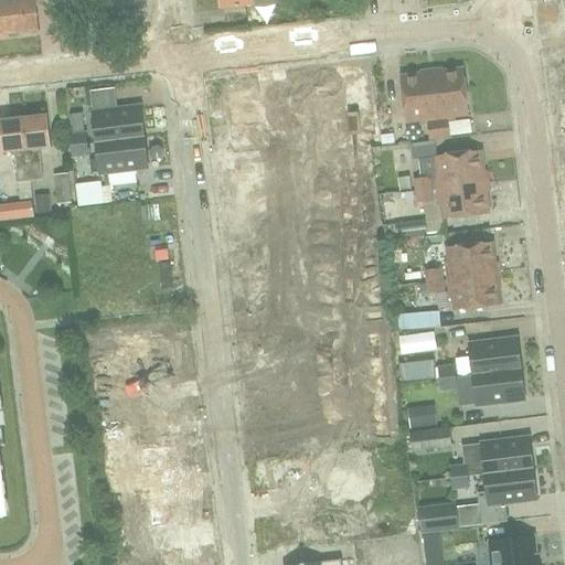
[(0,0),(0,35),(14,34),(10,0),(0,0)]
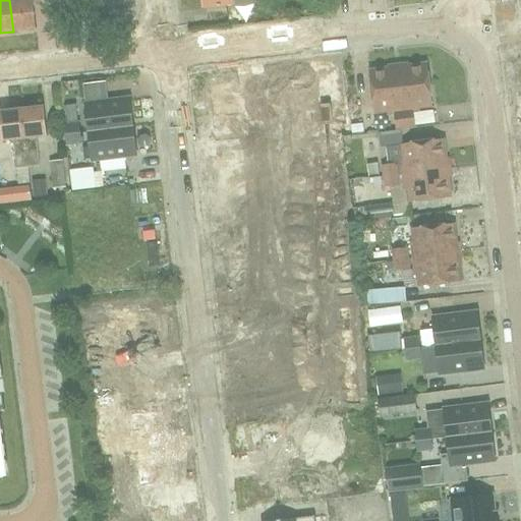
[(9,0),(13,32),(37,30),(33,0),(9,0)]
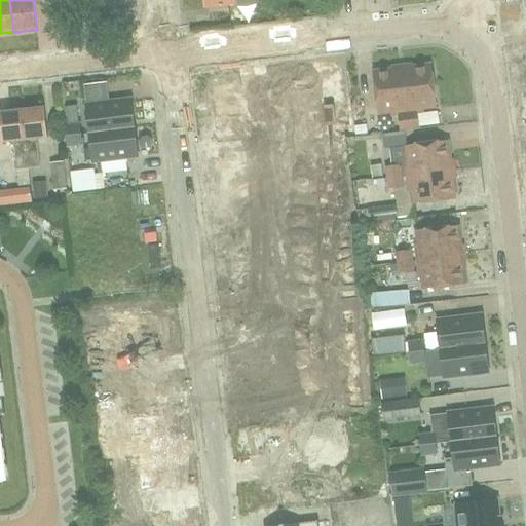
[(208,0),(209,9),(238,5),(237,0),(208,0)]
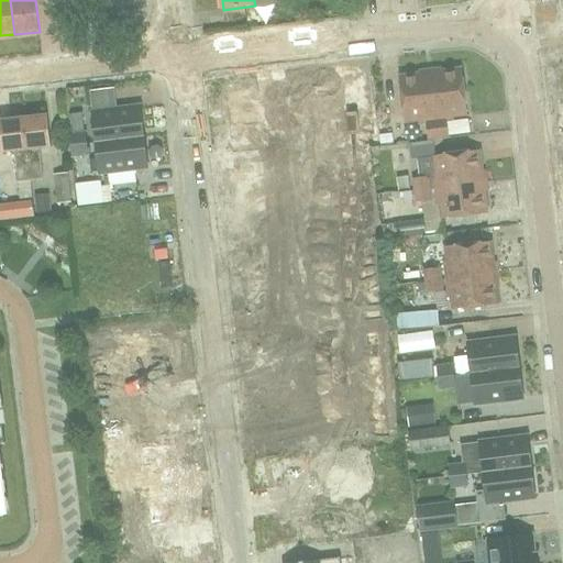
[(326,83),(341,83),(341,67),(326,68),(326,83)]
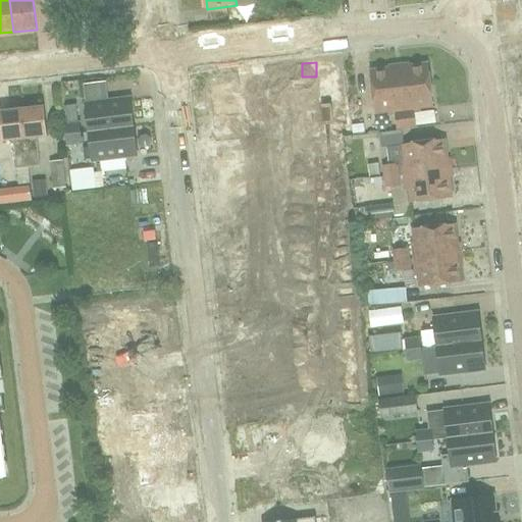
[(428,65),(400,69),(407,128),(416,127),(415,111),(421,110),(420,107),(433,105),(428,65)]
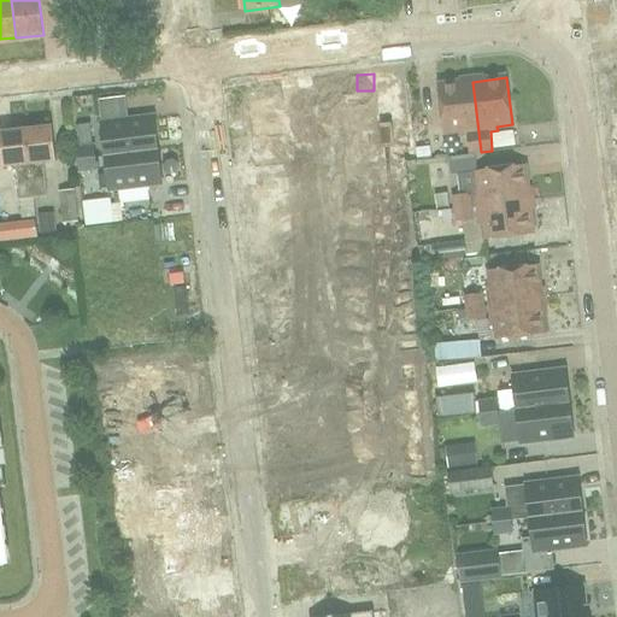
[(481,152),(472,82),(439,86),(445,133),(460,130),(460,135),(468,134),(470,153),(481,152)]
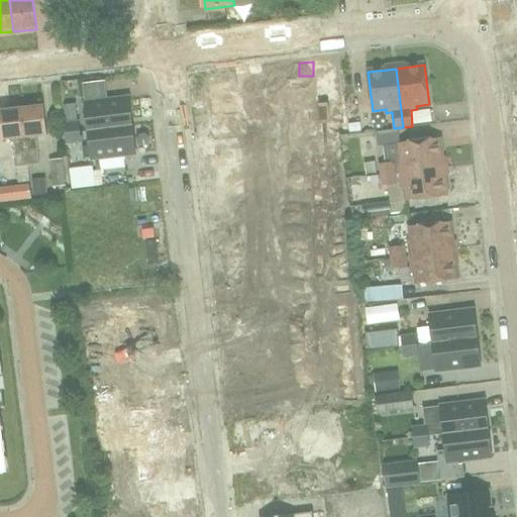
[(262,77),(209,83),(212,112),(253,107),(250,89),(263,87),(262,77)]
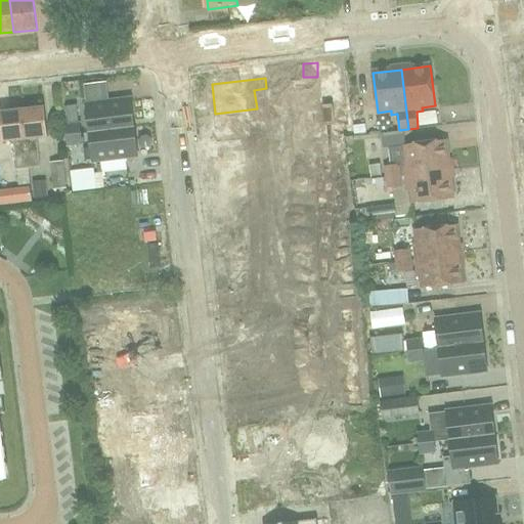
[(308,96),(347,94),(347,84),(308,86),(308,96)]
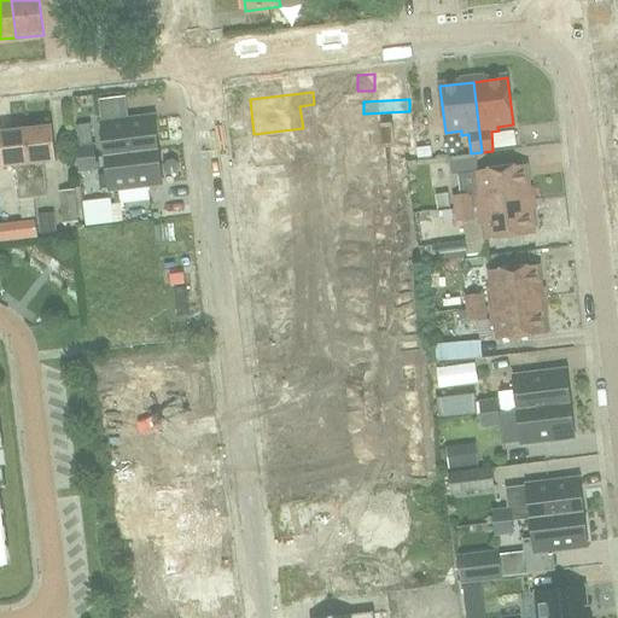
[(103,124),(108,158),(161,152),(156,118),(103,124)]
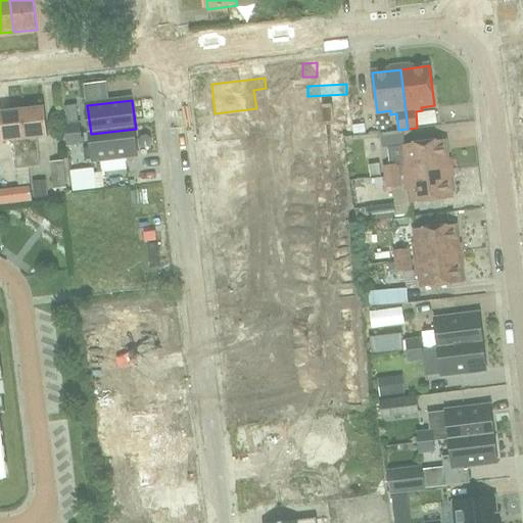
[(37,139),(48,138),(45,108),(22,111),(29,170),(40,169),(37,139)]
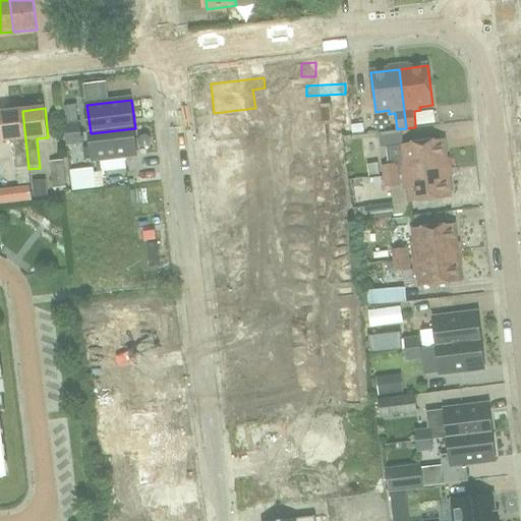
[(255,108),(214,113),(218,143),(271,137),(270,126),(257,128),(255,108)]
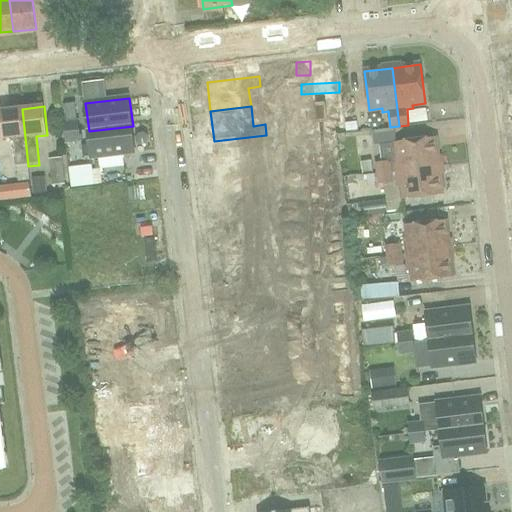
[(28,166),(22,109),(0,111),(0,112),(3,140),(14,139),(17,167),(28,166)]
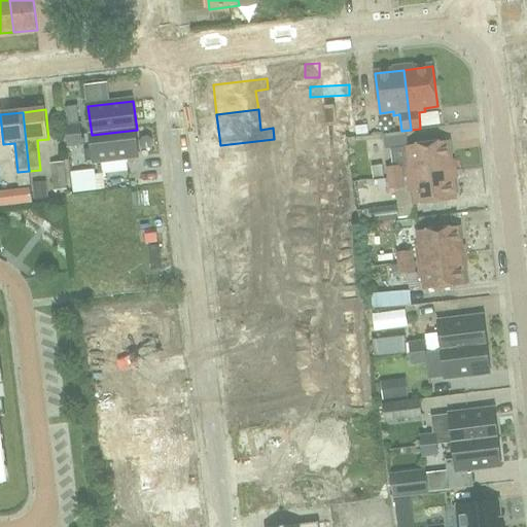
[(337,116),(338,133),(353,132),(352,115),(337,116)]
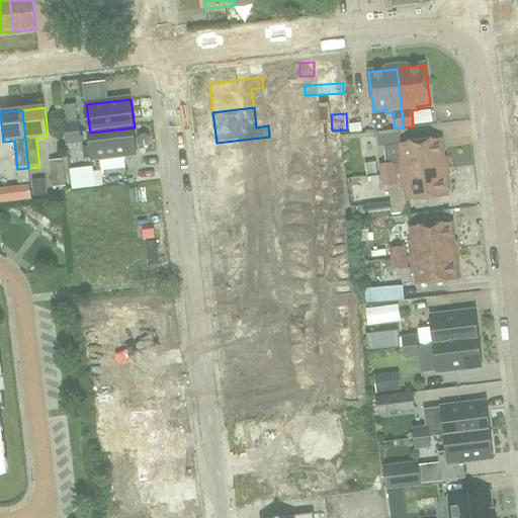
[(284,164),(333,160),(331,136),(324,137),(323,119),(272,123),(273,141),(282,141),(284,164)]
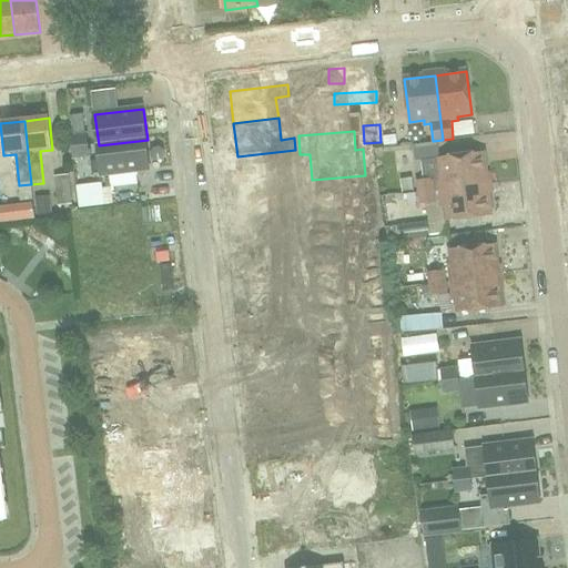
[(73,138),(74,148),(90,146),(88,135),(73,138)]
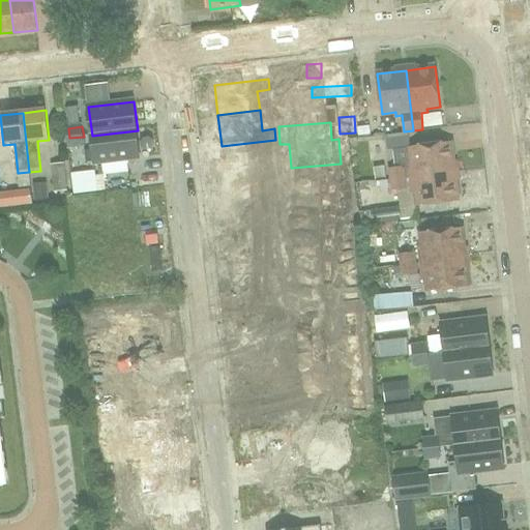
[(138,130),(92,136),(96,165),(141,159),(138,130)]
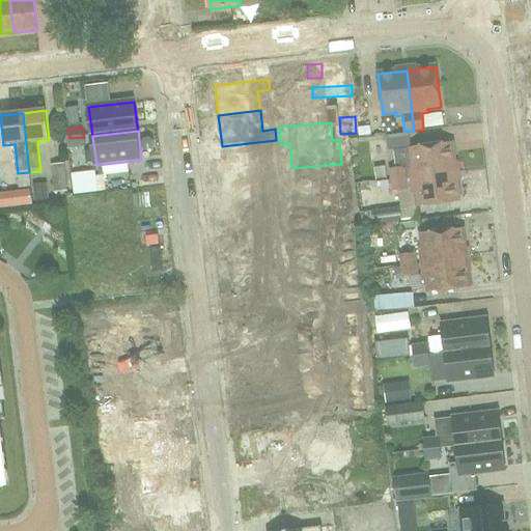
[(85,147),(84,137),(70,138),(71,149),(85,147)]
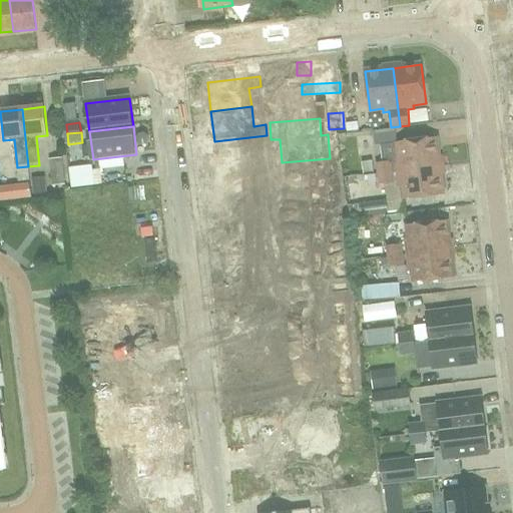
[(396,162),(397,171),(440,166),(436,138),(398,143),(397,143),(397,142),(380,144),(383,163),(391,162),(392,163),(396,162)]
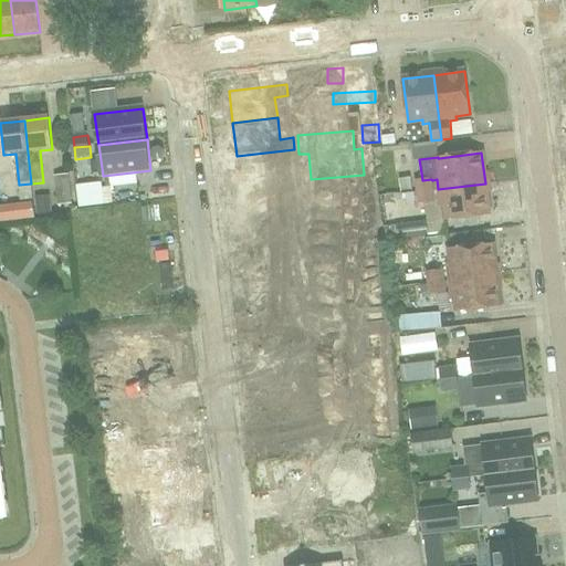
[(286,186),(268,187),(266,173),(234,175),(237,209),(289,205),(286,186)]
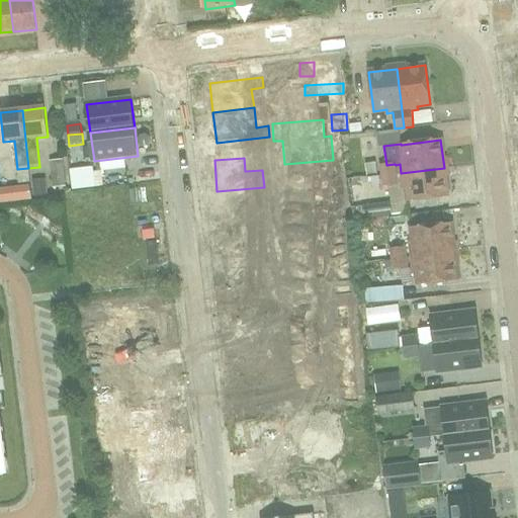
[(53,188),(66,186),(63,160),(50,161),(53,188)]
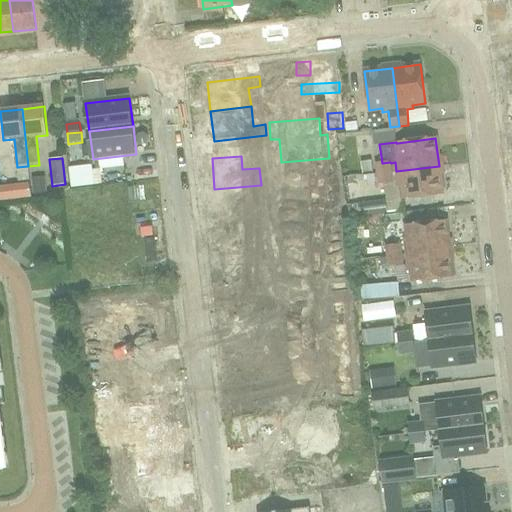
[(373,172),(371,161),(361,162),(363,174),(373,172)]
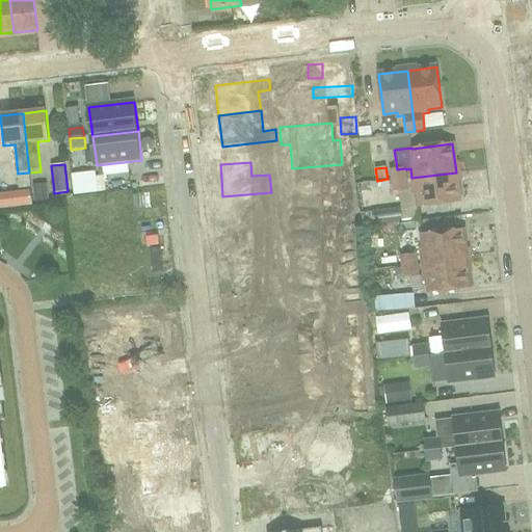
[(407,179),(406,169),(405,168),(397,169),(391,169),(392,175),(393,180),(407,179)]
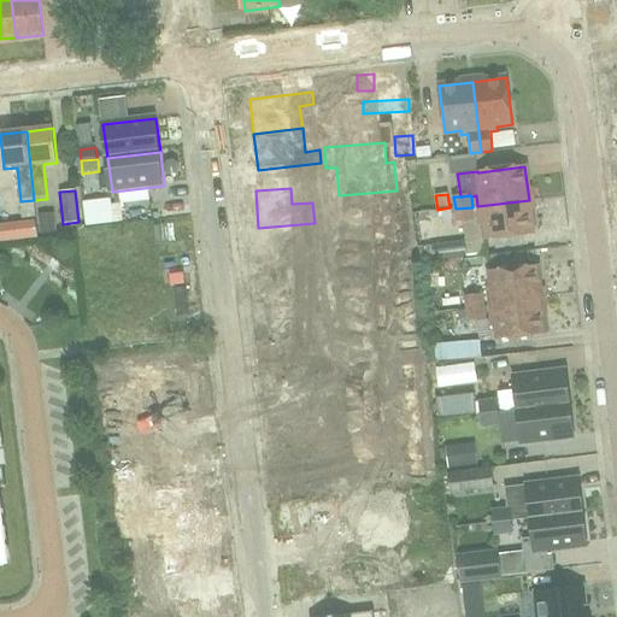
[(533,234),(529,200),(477,206),(480,225),(485,224),(486,240),(533,234)]
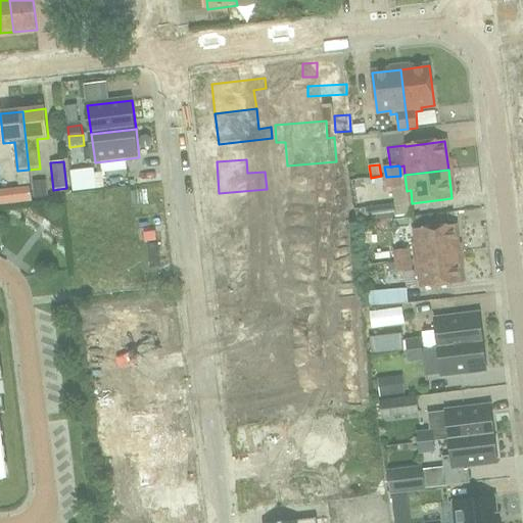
[(74,191),(87,189),(85,174),(73,176),(74,191)]
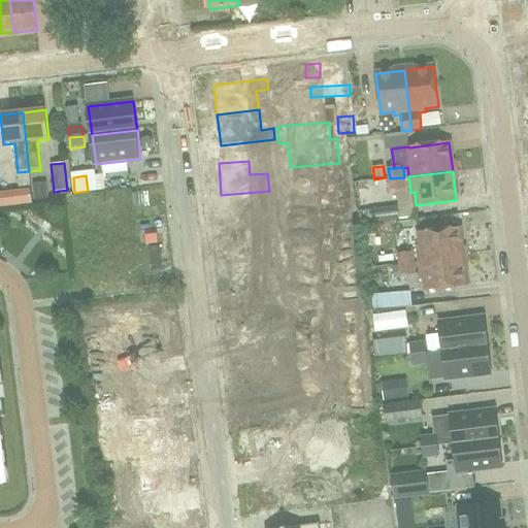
[(404,177),(390,178),(390,179),(381,180),(378,180),(380,190),(391,188),(391,189),(394,189),(405,188),(404,177)]
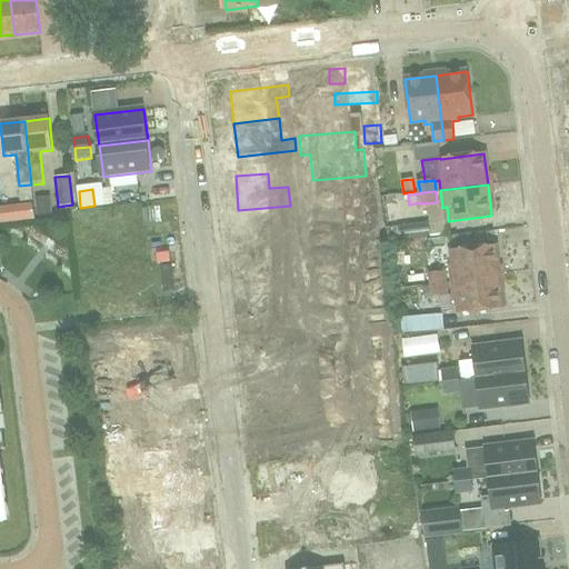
[(400,240),(430,237),(429,222),(398,226),(400,240)]
